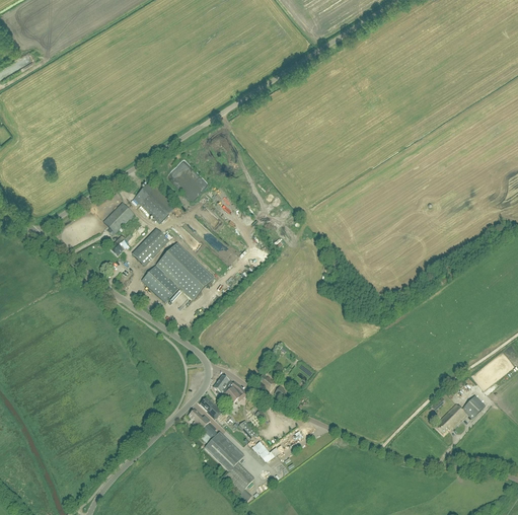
[(158,221),(175,204),(149,179),(133,197),(158,221)]
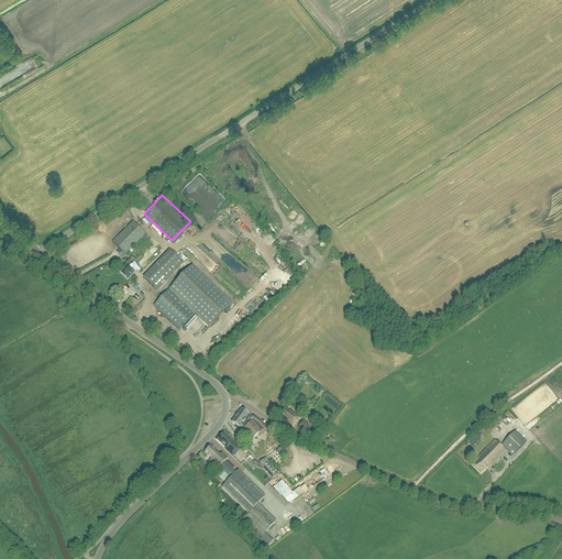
[(132,218),(111,239),(124,251),(144,230),(132,218)]
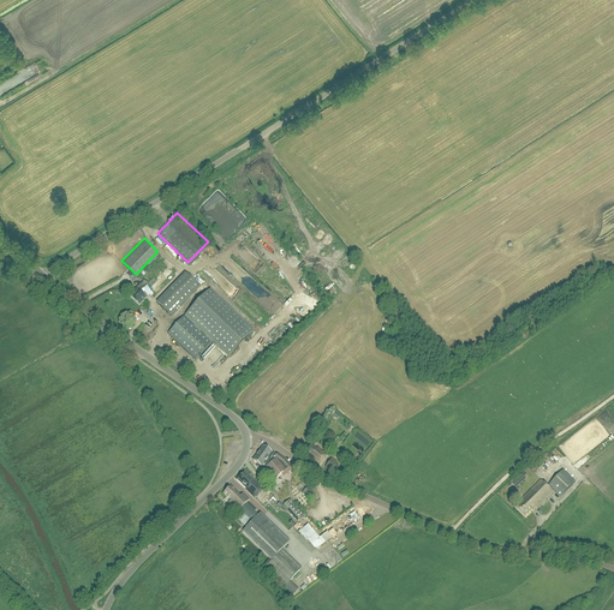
[(170,312),(198,283),(184,269),(155,298),(170,312)]
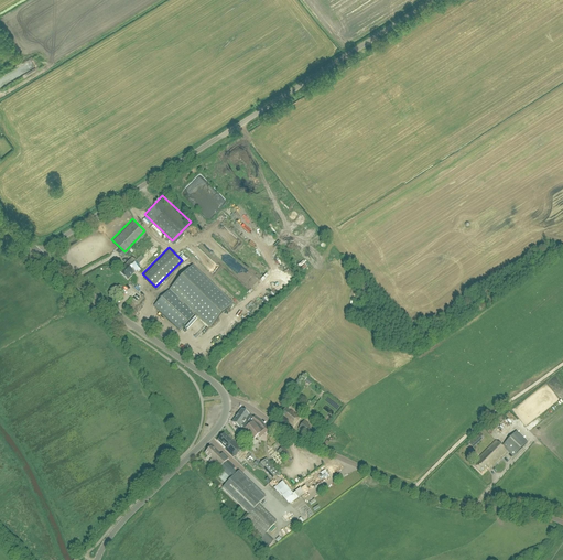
[(127,258),(118,268),(127,277),(136,268),(127,258)]
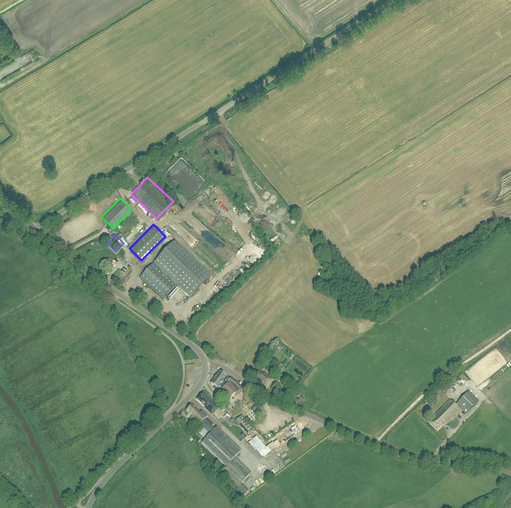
[(138,275),(162,297),(176,281),(189,294),(210,272),(174,238),(138,275)]
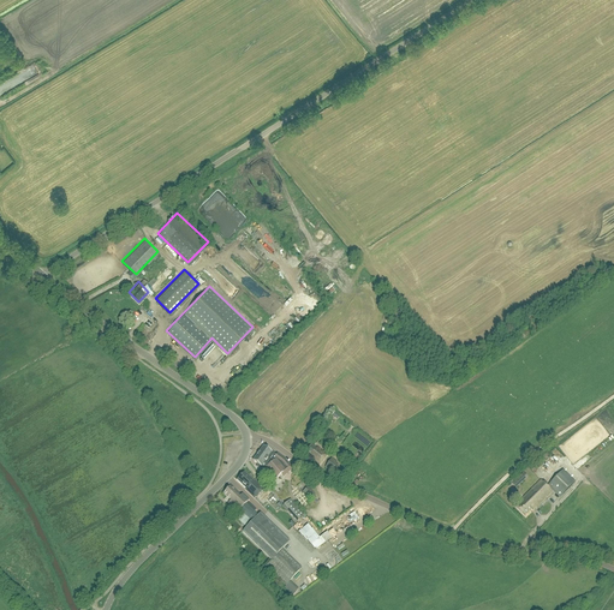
[(311,455),(319,461),(326,450),(316,443),(315,444),(310,441),(304,448),(313,454),(311,455)]
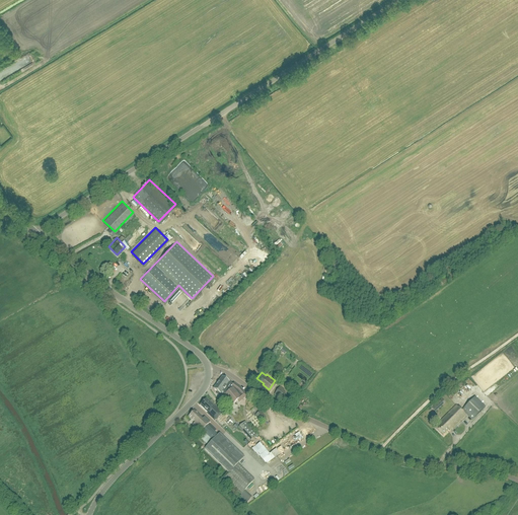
[(239,384),(232,379),(231,381),(221,373),(219,376),(217,379),(212,385),(216,388),(215,390),(218,393),(220,392),(229,402),(239,394),(240,396),(242,395),(246,392),(239,384)]
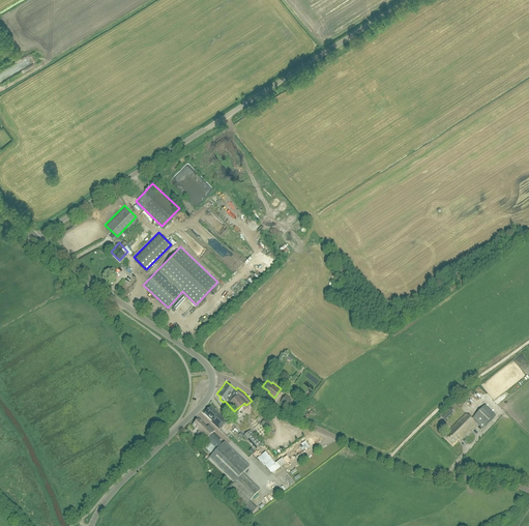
[(503,407),(481,387),(479,390),(478,389),(474,392),(477,396),(473,401),(477,405),(483,398),(496,410),(498,408),(500,410),(503,407)]
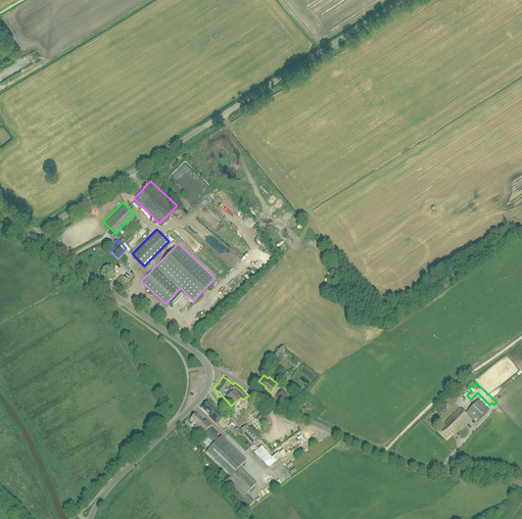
[(280,387),(276,393),(282,398),(287,391),(280,387)]
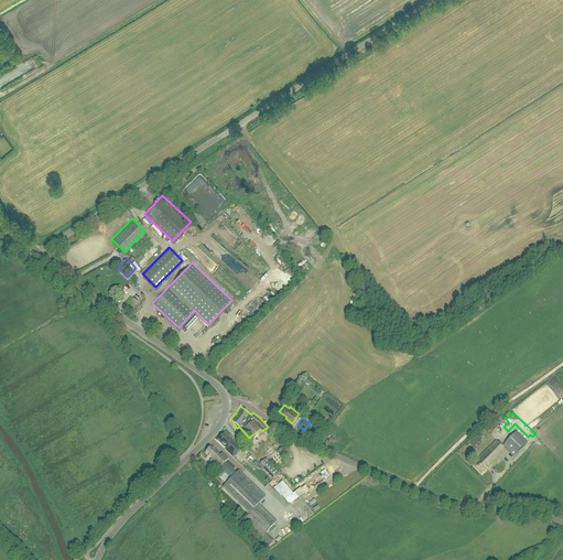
[(512,453),(526,439),(516,428),(501,442),(512,453)]
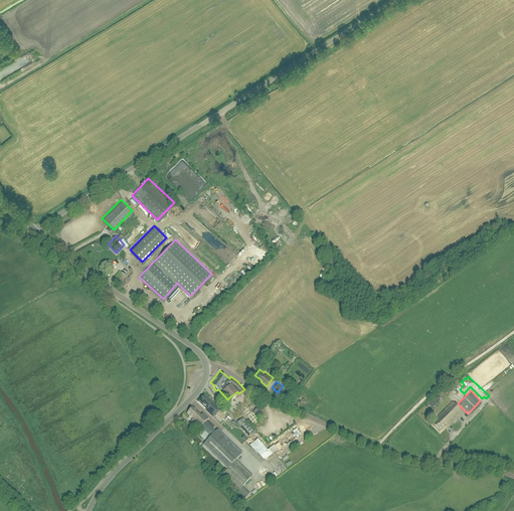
[(204,407),(211,414),(219,406),(212,399),(211,399),(203,392),(197,398),(205,406),(204,407)]
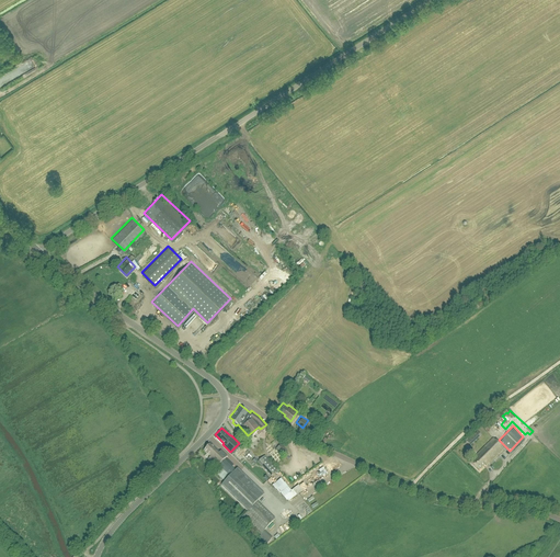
[(476,428),(467,436),(466,434),(464,436),(466,438),(465,438),(469,442),(480,432),(476,428)]
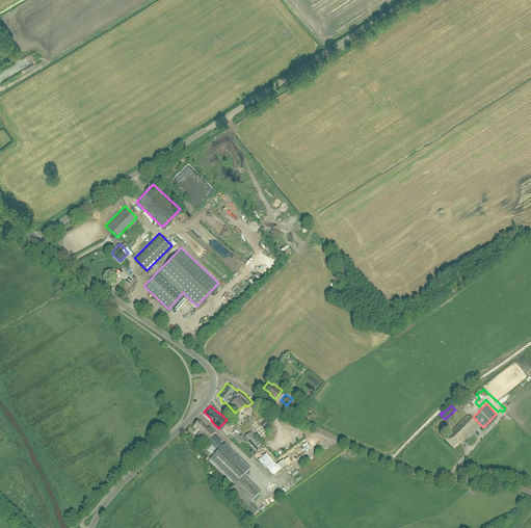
[(467,413),(450,428),(451,429),(446,436),(453,443),(459,437),(460,439),(477,423),(467,413)]
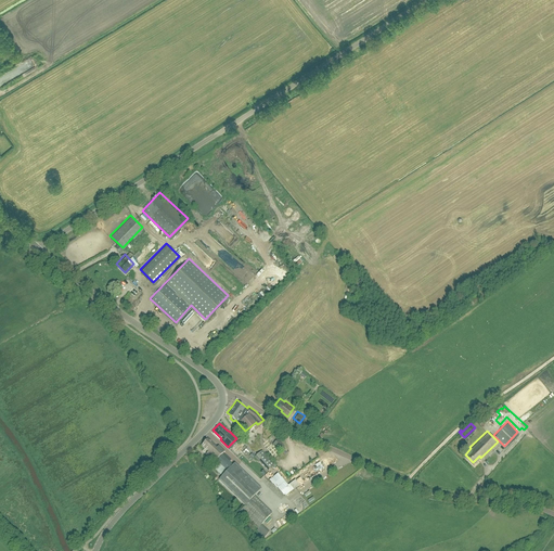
[(271,510),(254,494),(260,486),(233,460),(232,462),(229,459),(230,457),(222,450),(223,448),(217,443),(216,444),(207,436),(201,443),(207,448),(204,451),(216,462),(213,465),(221,474),(217,477),(244,502),(239,508),(256,525),(255,526),(262,534),(267,529),(259,523),(271,510)]
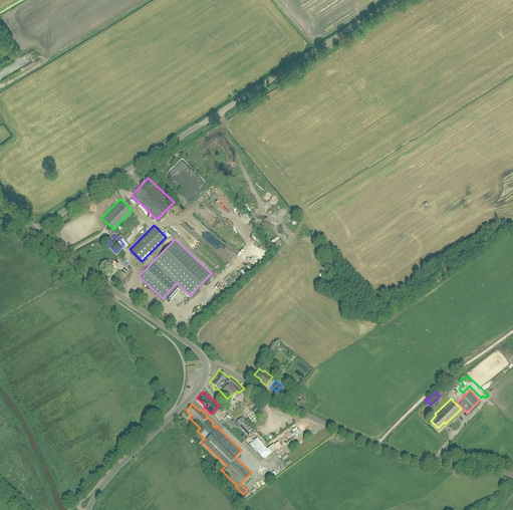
[(257,404),(251,409),(257,416),(263,411),(257,404)]
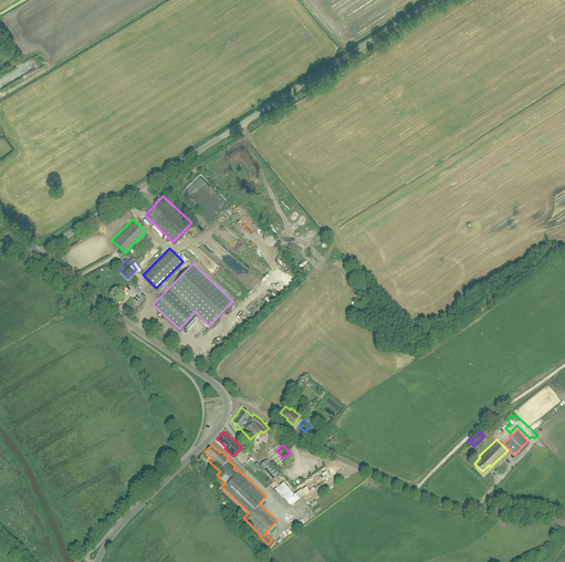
[(267,456),(259,462),(272,477),(279,470),(267,456)]
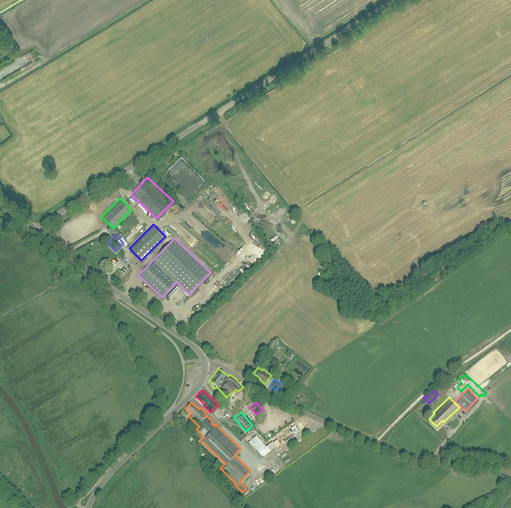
[(251,442),(258,438),(255,434),(248,438),(251,442)]
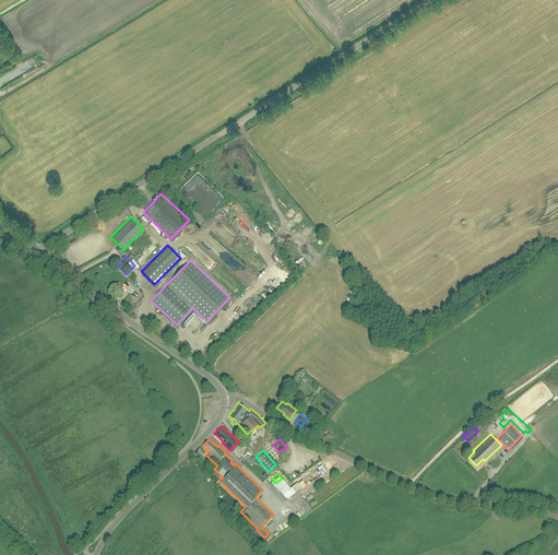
[(280,486),(282,491),(293,483),(289,479),(280,486)]
